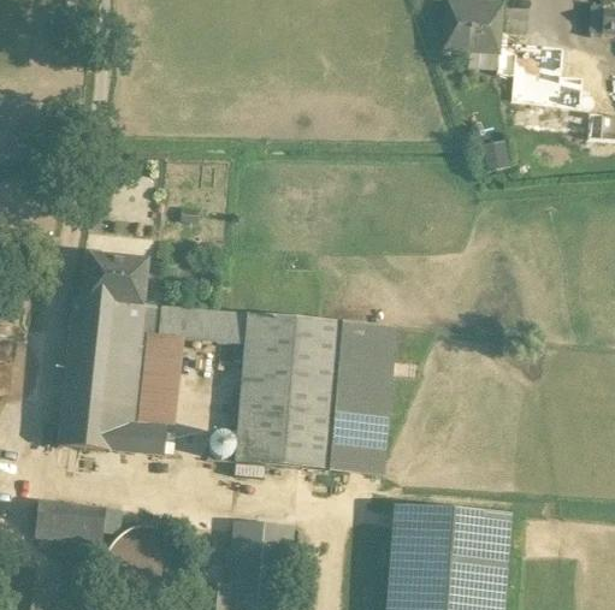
[(501,1),(483,0),(445,0),(441,48),(495,53),(498,53),(500,30),(501,1)]
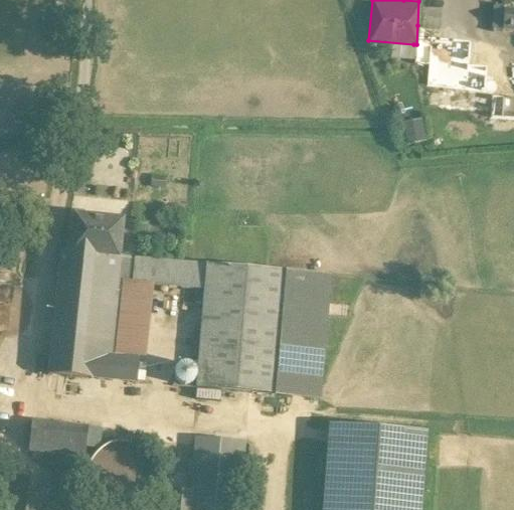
[(502,25),(513,26),(513,4),(503,3),(502,25)]
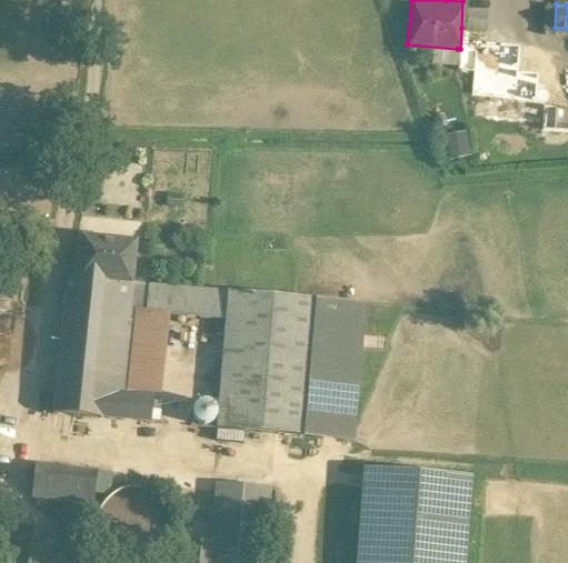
[(484,31),(461,28),(460,49),(457,49),(457,68),(480,70),(484,31)]
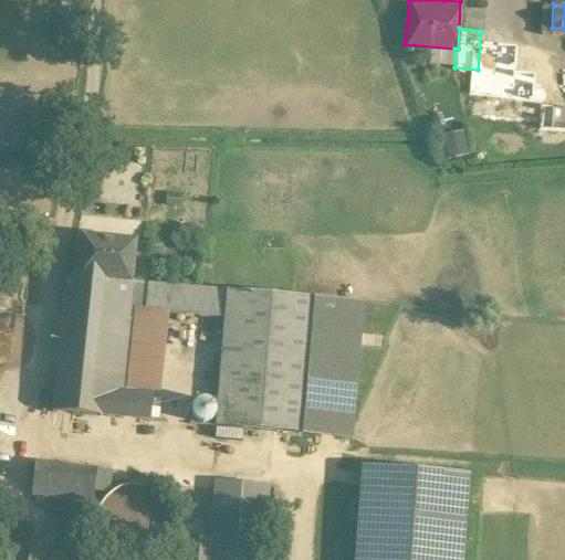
[(527,71),(509,72),(510,83),(535,81),(533,61),(527,61),(527,71)]
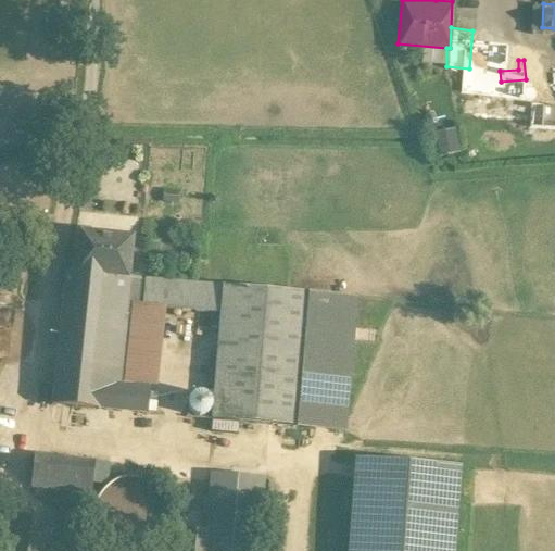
[(500,69),(474,67),(471,98),(497,99),(500,71),(500,69)]
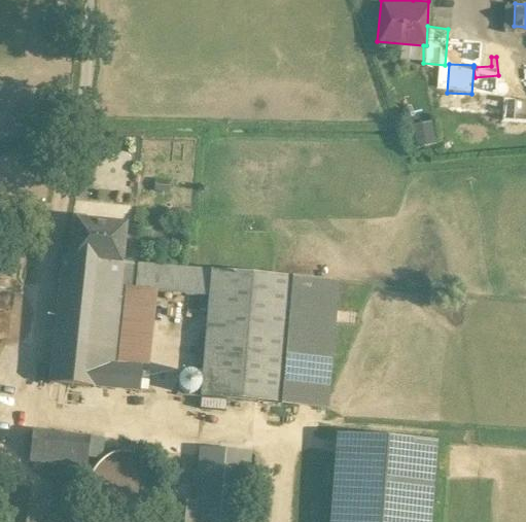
[(432,131),(428,117),(415,123),(420,136),(432,131)]
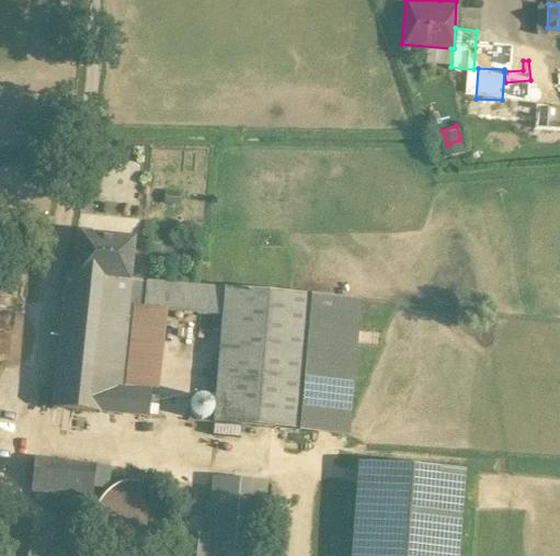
[(133,236),(80,231),(76,270),(67,269),(64,288),(140,297),(141,278),(128,275),(133,236)]
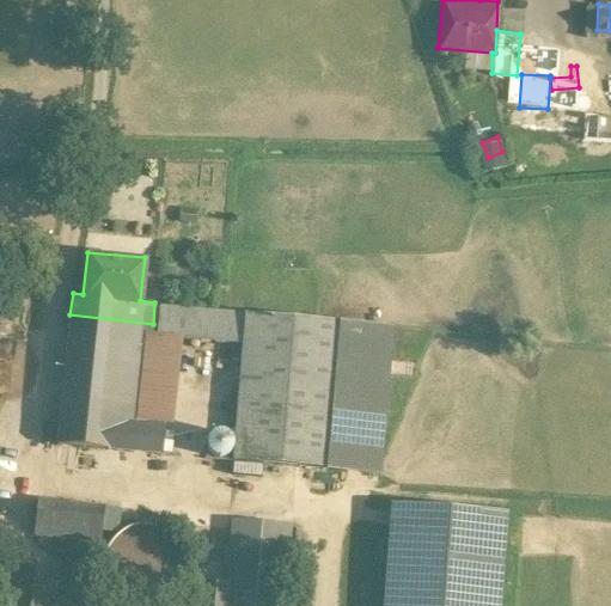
[(245,310),(154,303),(153,324),(152,332),(177,335),(242,341),(245,310)]
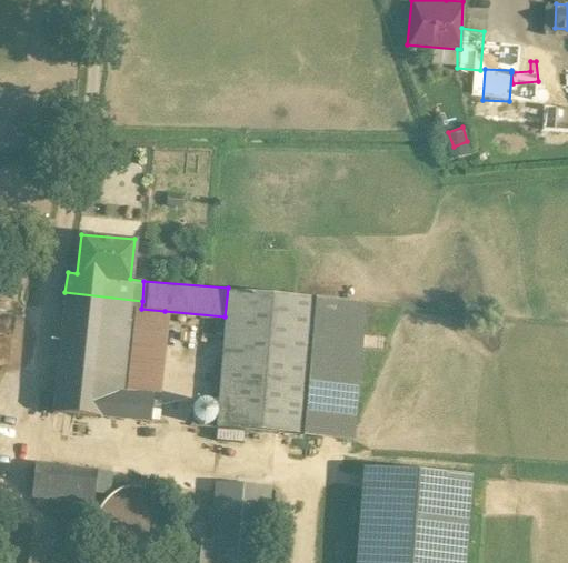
[(317,295),(228,288),(225,317),(217,424),(305,432),(317,295)]
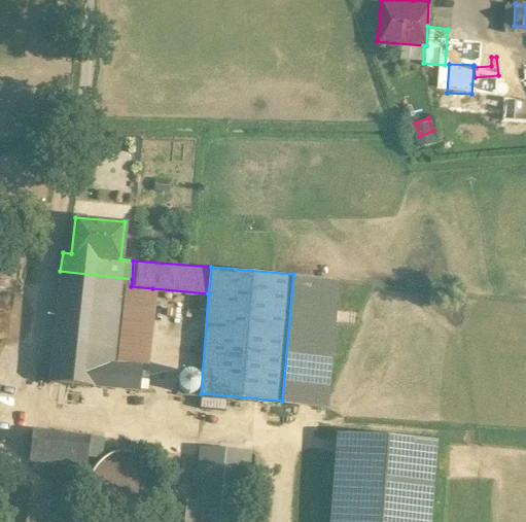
[(132,279),(60,271),(47,380),(112,386),(123,296),(130,297),(131,286),(132,279)]
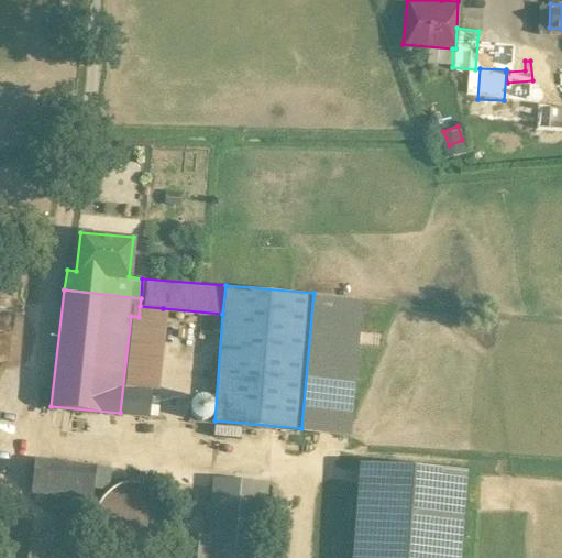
[(360,297),(313,293),(301,428),(348,433),(360,297)]
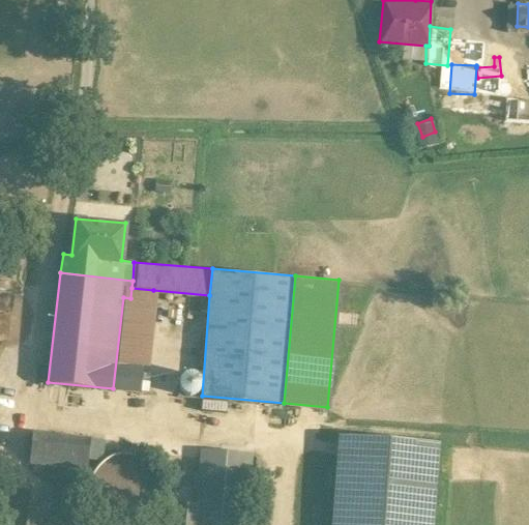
[(123,297),(113,388),(140,389),(153,290),(131,288),(130,298),(123,297)]
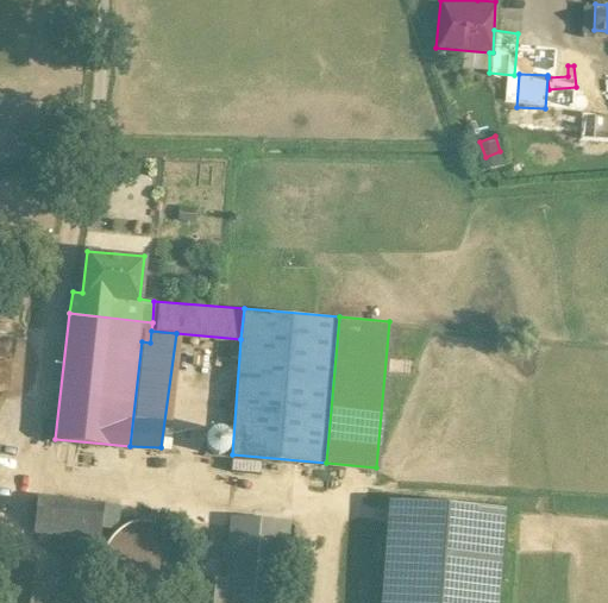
[(101,502),(38,494),(33,532),(98,539),(101,502)]
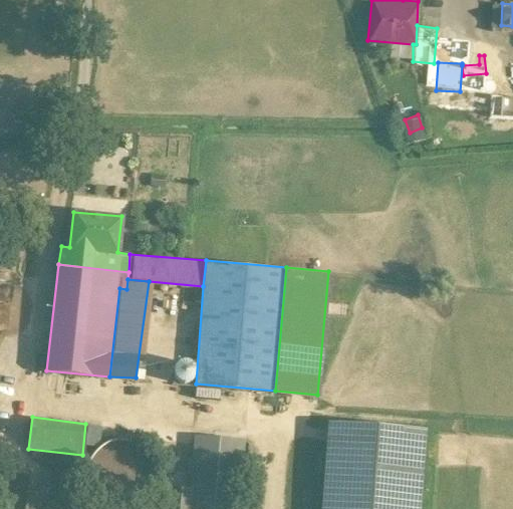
[(414,508),(421,431),(331,425),(324,508),(414,508)]
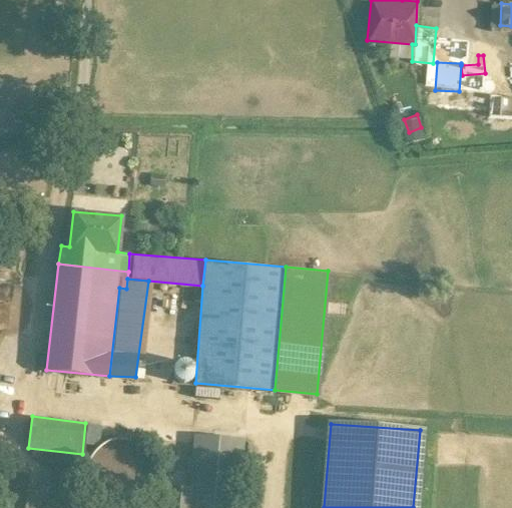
[(233,507),(241,439),(196,434),(189,507),(233,507)]
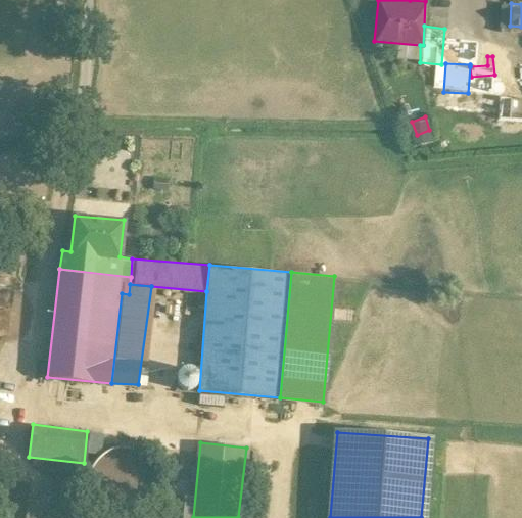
[(109,443),(108,483),(139,483),(139,444),(109,443)]
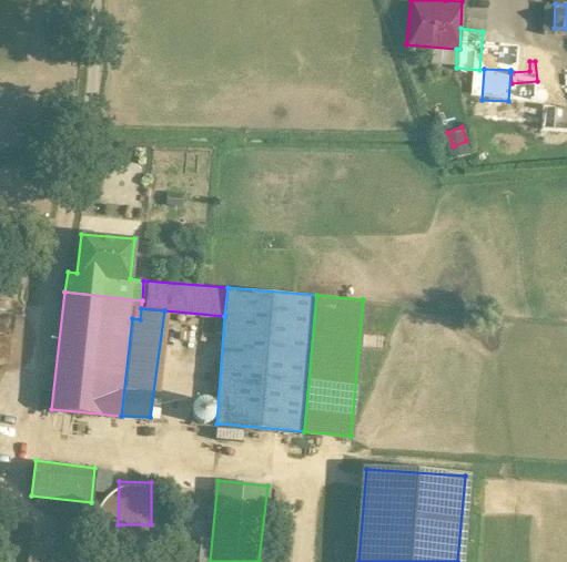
[(50,561),(56,529),(8,522),(1,561),(50,561)]
